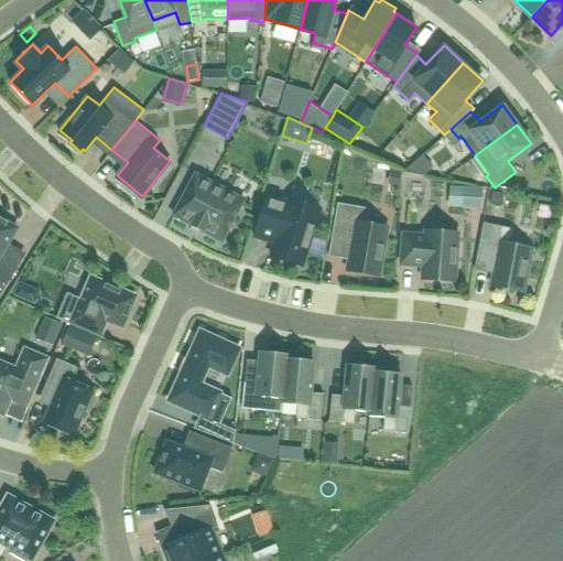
[(389,154),(393,160),(403,152),(397,146),(389,154)]
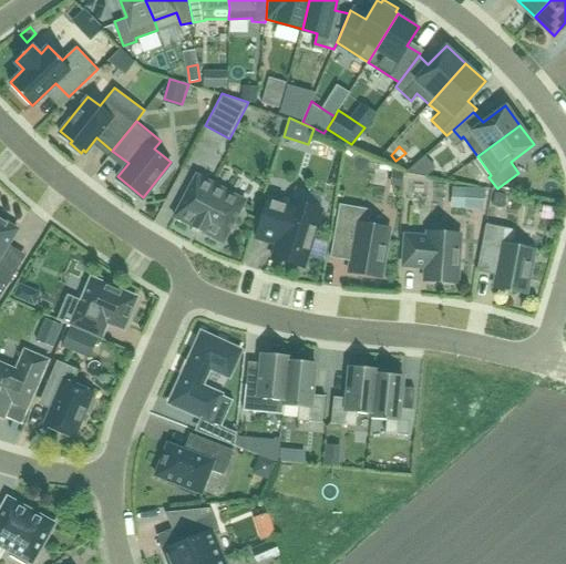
[(224,241),(246,200),(197,173),(175,215),(193,225),(191,228),(203,235),(205,232),(224,241)]
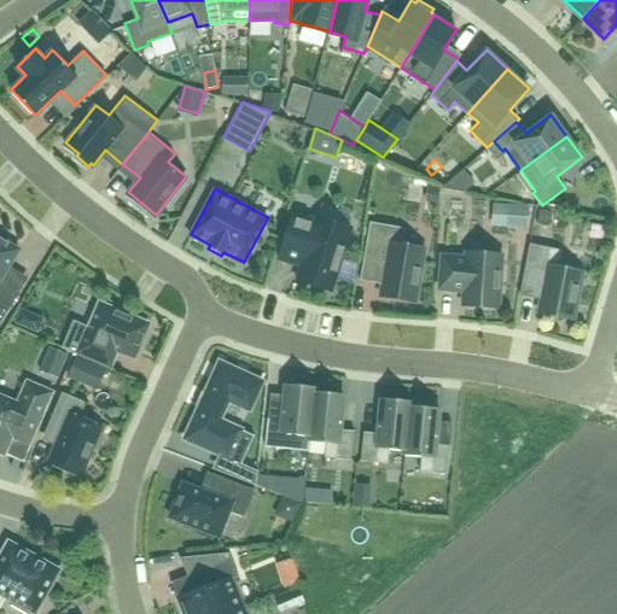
[(316,218),(292,211),(279,257),(302,264),(297,279),(332,290),(336,278),(342,257),(351,226),(316,215),(316,218)]
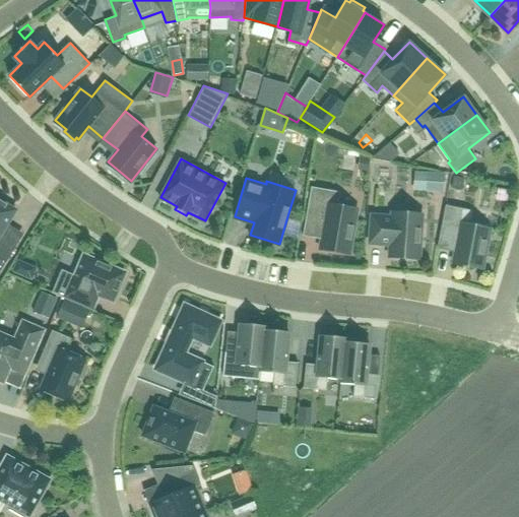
[(350,253),(358,208),(338,204),(340,190),(312,185),(304,230),(323,233),(320,248),(350,253)]
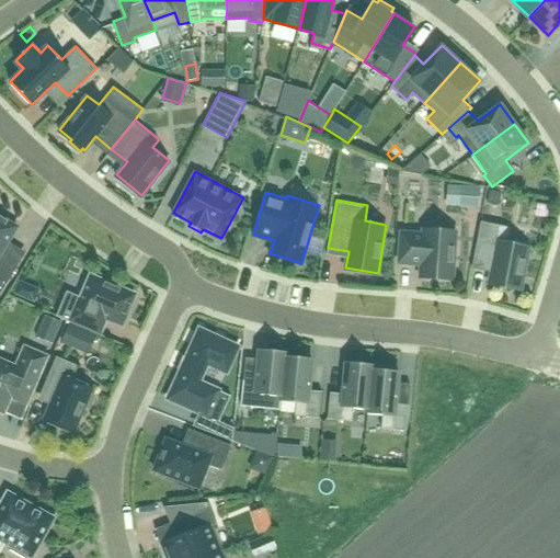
[(6,246),(18,226),(0,214),(0,293),(23,257),(6,246)]
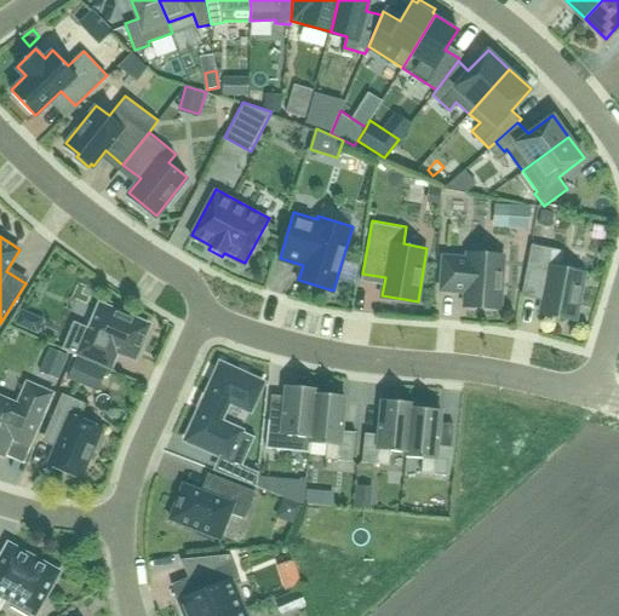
[(575,318),(585,271),(562,266),(565,249),(532,243),(522,289),(544,293),(540,312),(575,318)]
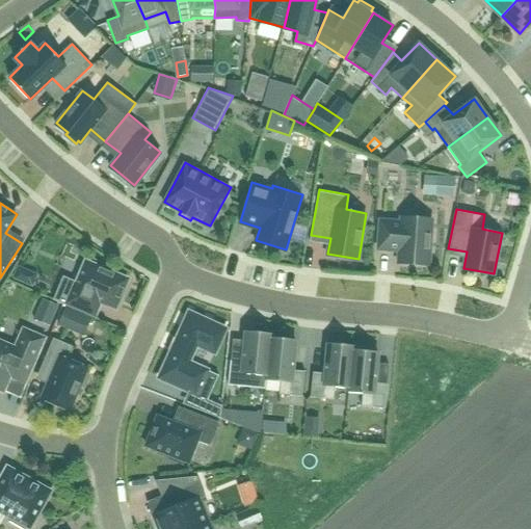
[(429,264),(432,217),(401,215),(401,220),(380,219),(378,247),(392,248),(392,246),(399,247),(398,262),(429,264)]
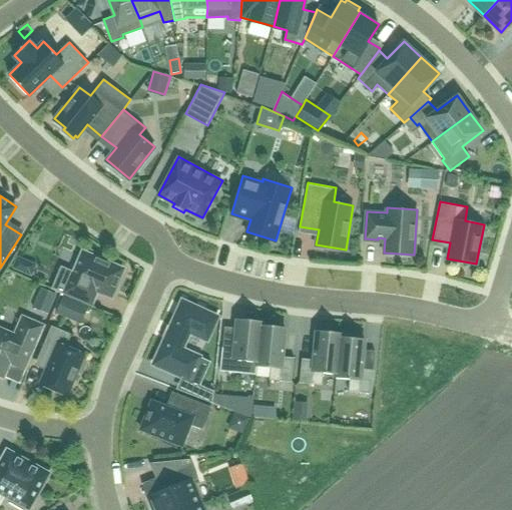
[(284,213),(279,230),(295,235),(298,217),(284,213)]
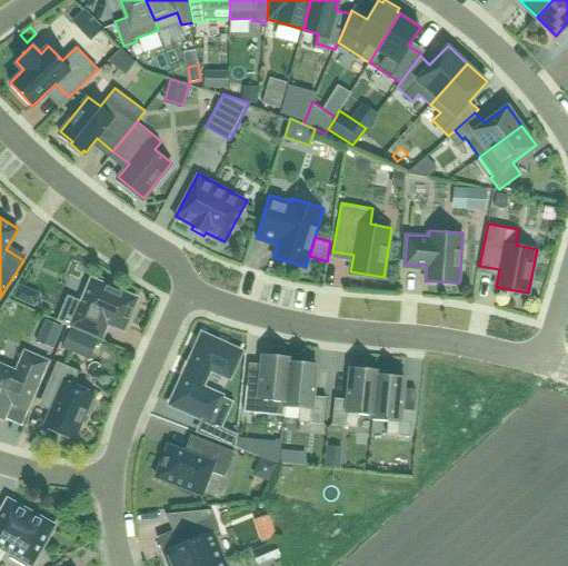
[(112,281),(99,276),(97,280),(92,278),(82,300),(68,295),(58,319),(101,337),(108,321),(125,328),(137,297),(110,286),(112,281)]
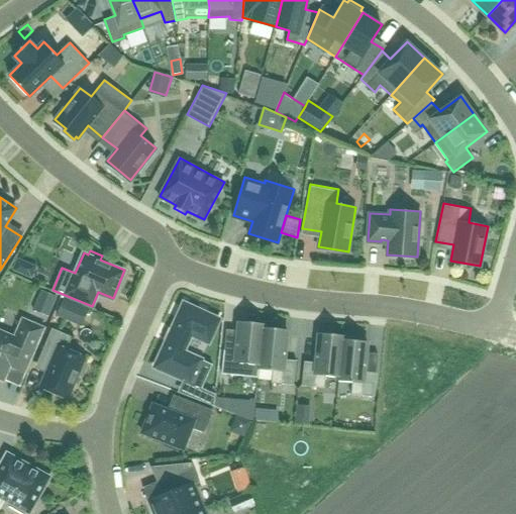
[(19,255),(14,268),(23,272),(28,260),(19,255)]
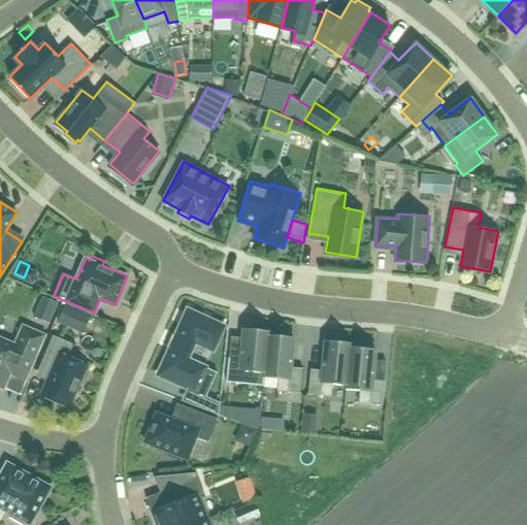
[(217,370),(184,356),(191,339),(212,349),(223,324),(187,307),(157,373),(205,395),(217,370)]
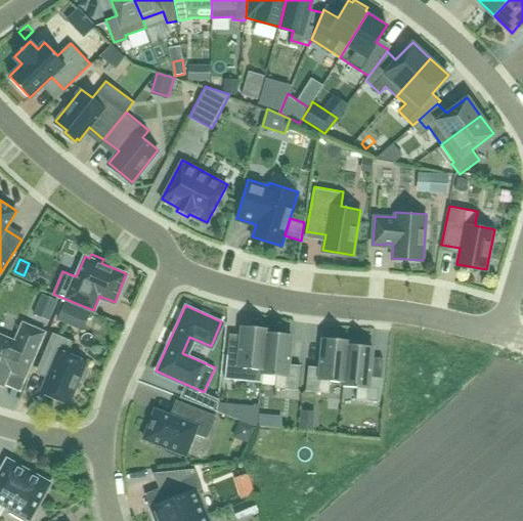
[(28,372),(45,332),(45,331),(24,321),(15,341),(0,334),(0,383),(4,385),(13,364),(28,372)]
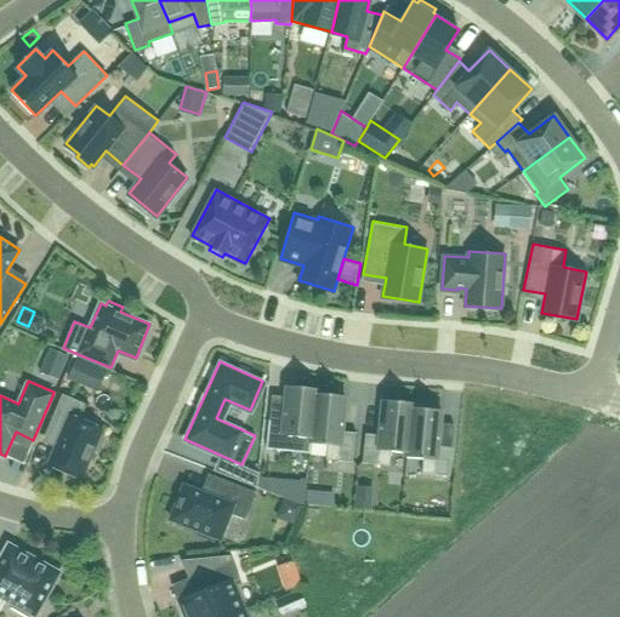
[(318,388),(289,384),(285,420),(271,418),(267,447),(295,450),(296,435),(311,436),(312,436),(317,392),(318,393),(318,388)]
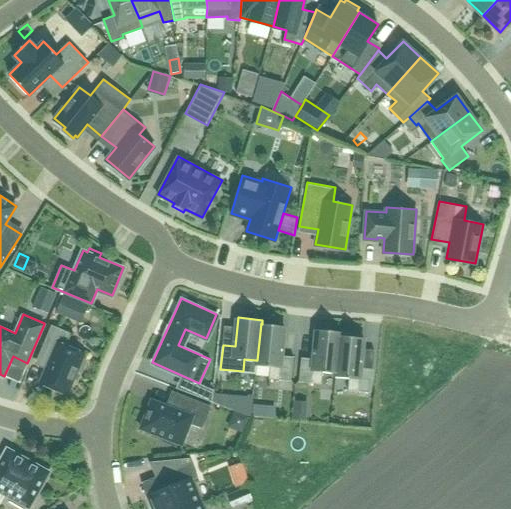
[(285,326),(262,324),(261,323),(257,360),(256,360),(256,364),(270,365),(269,377),(291,380),(294,356),(282,355),(285,326)]
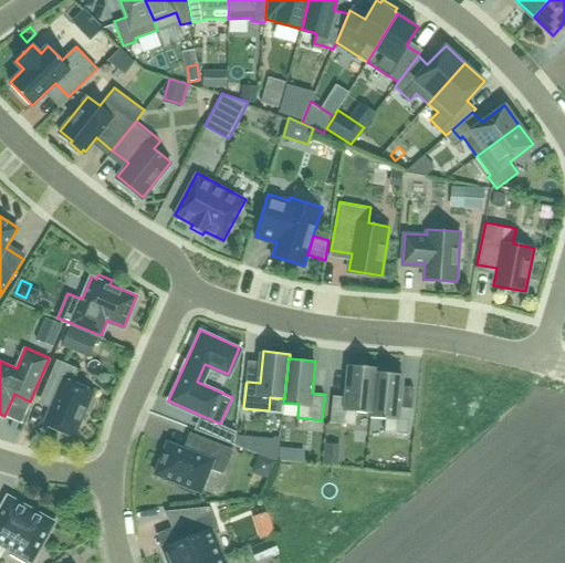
[(90,410),(96,397),(92,395),(94,391),(71,382),(77,367),(56,358),(41,395),(53,400),(44,423),(74,436),(86,409),(90,410)]
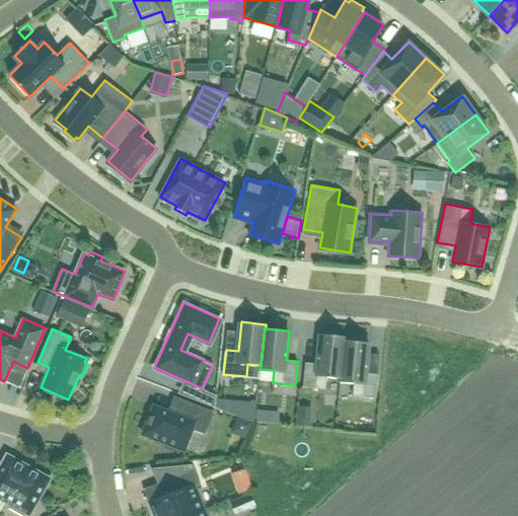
[(306,362),(303,386),(325,388),(327,376),(340,377),(344,340),(346,340),(346,337),(320,334),(318,363),(306,362)]
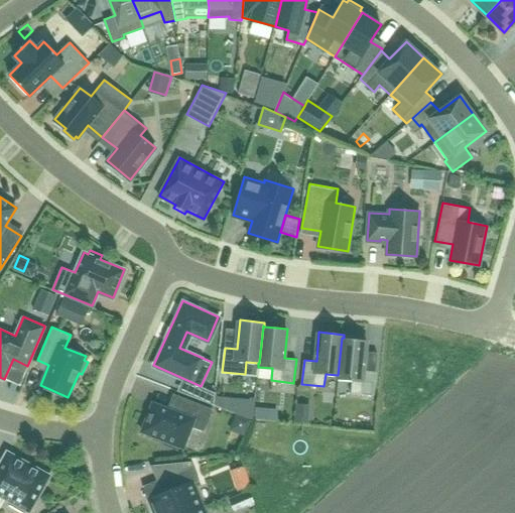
[(351,339),(344,338),(342,338),(338,375),(338,379),(352,380),(351,392),(373,394),(376,371),(364,369),(367,341),(365,340),(365,337),(351,336),(351,339)]
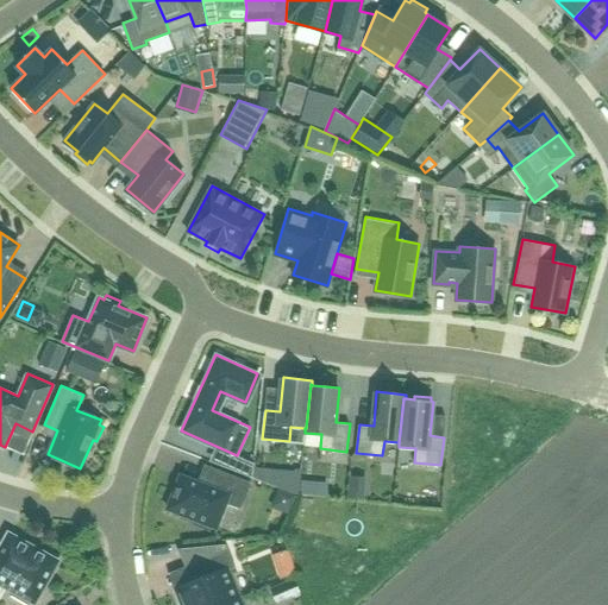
[(243,458),(237,471),(252,477),(255,462),(243,458)]
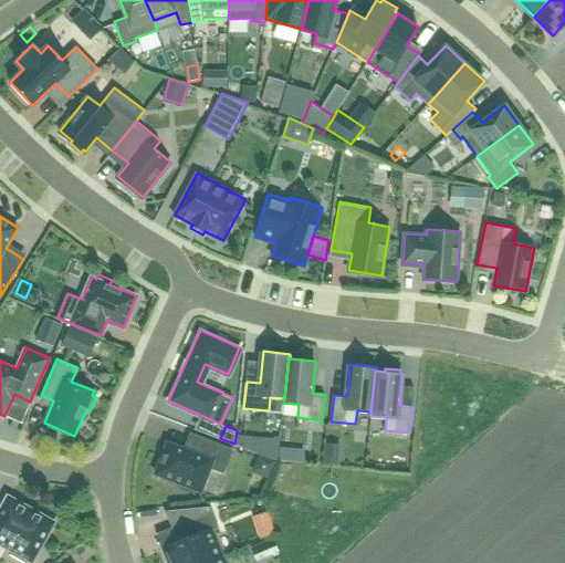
[(197,434),(190,450),(168,442),(156,473),(181,482),(180,487),(195,492),(197,489),(201,490),(210,468),(225,473),(234,448),(197,434)]
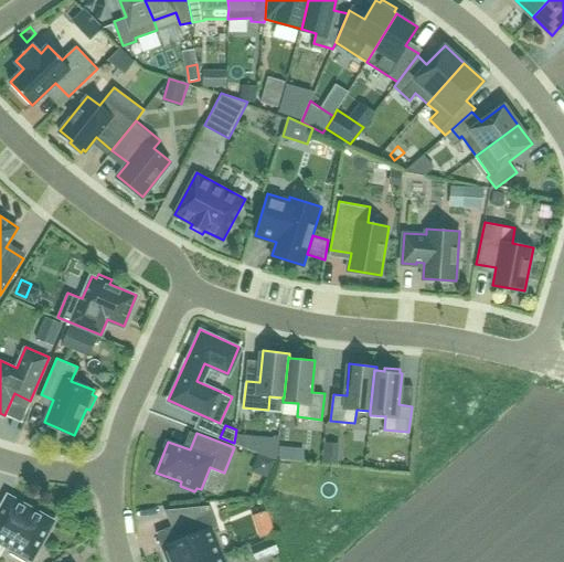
[(279,444),(278,457),(293,459),(294,445),(279,444)]
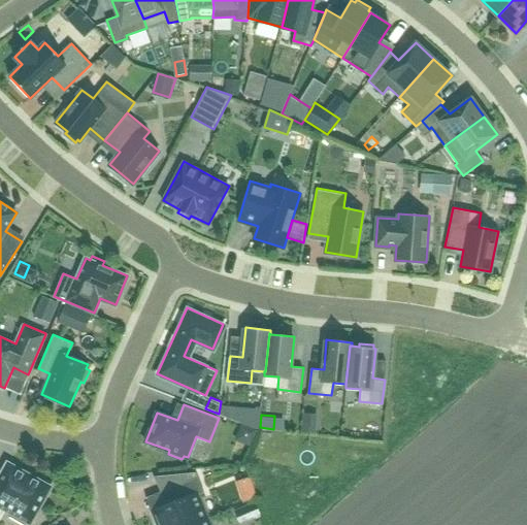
[(51,487),(8,462),(0,476),(0,505),(11,512),(9,516),(25,524),(27,521),(30,523),(51,487)]
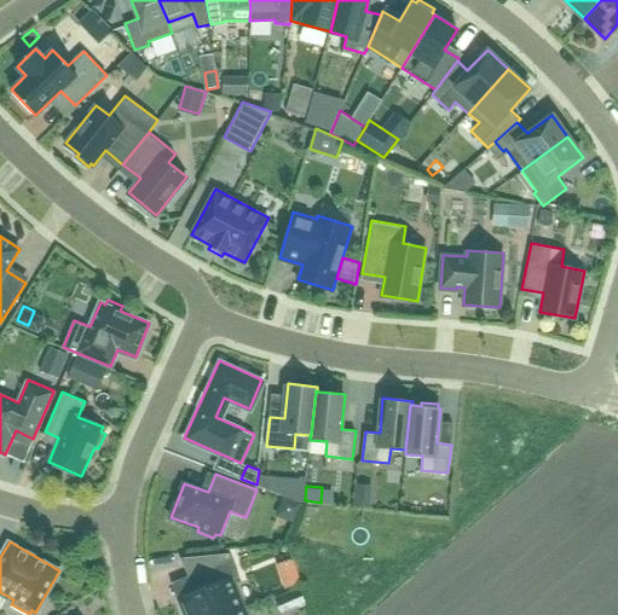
[(185,614),(220,614),(244,605),(232,578),(240,575),(232,557),(189,575),(195,591),(178,598),(185,614)]
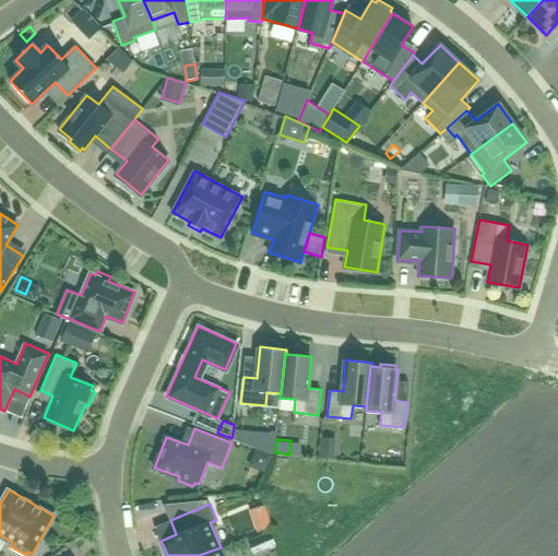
[(270,531),(248,540),(254,554),(276,546),(270,531)]
